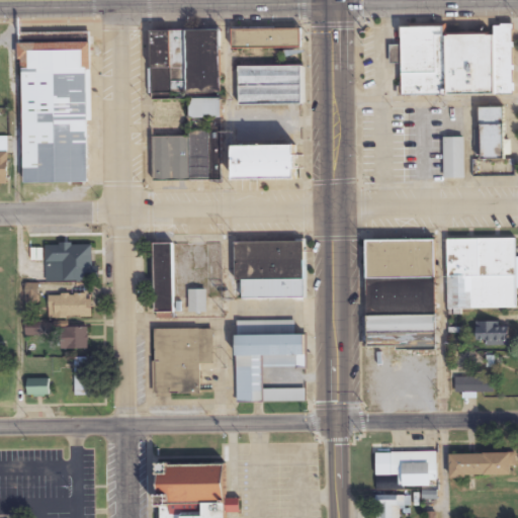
[(398,24),(515,25),(514,97),(397,96),(398,24)]
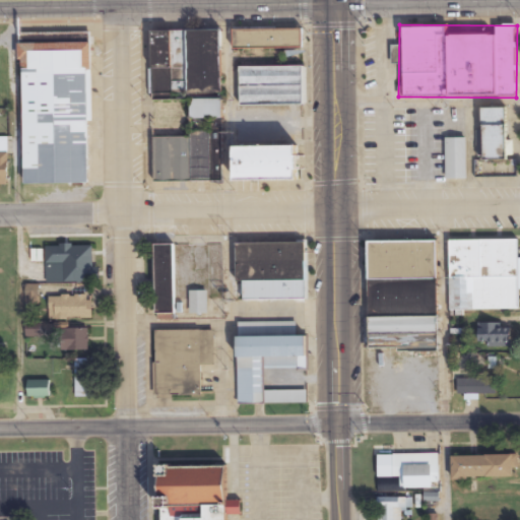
[(302,107),(302,66),(277,66),(278,49),(302,49),(302,28),(233,28),(233,65),(240,65),(240,107),(302,107)]
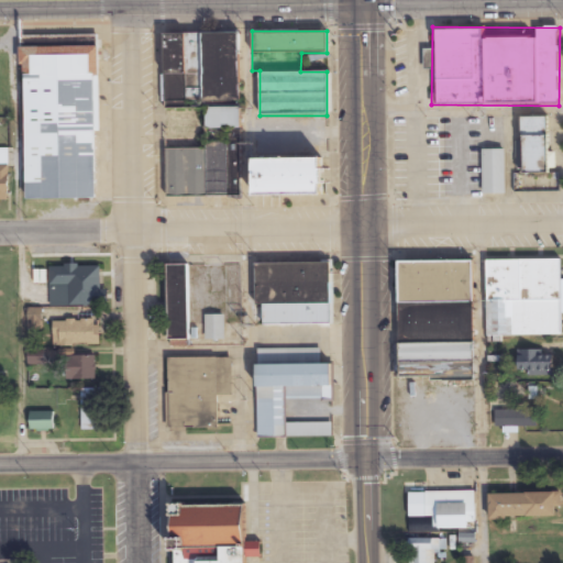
[(164,33),(164,108),(206,108),(206,130),(240,130),(240,106),(240,33),(164,33)]
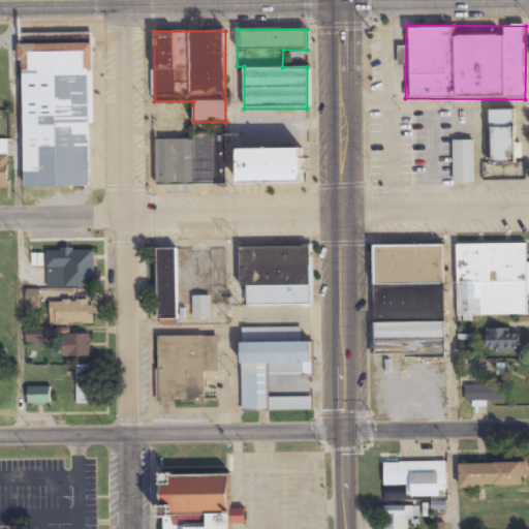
[(24,189),(92,189),(92,49),(70,49),(70,44),(23,44),(24,189)]
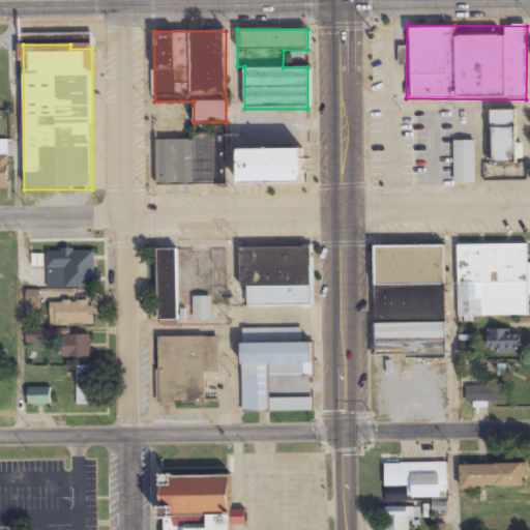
[(516,111),(491,111),(492,167),(517,166),(516,111)]
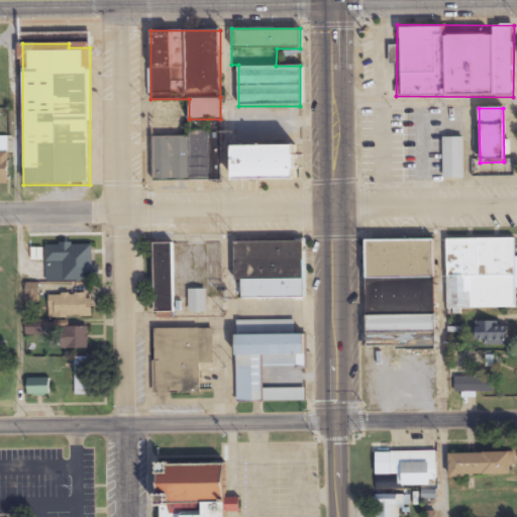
[(153,182),(221,182),(221,131),(190,131),(190,137),(153,137),(153,182)]
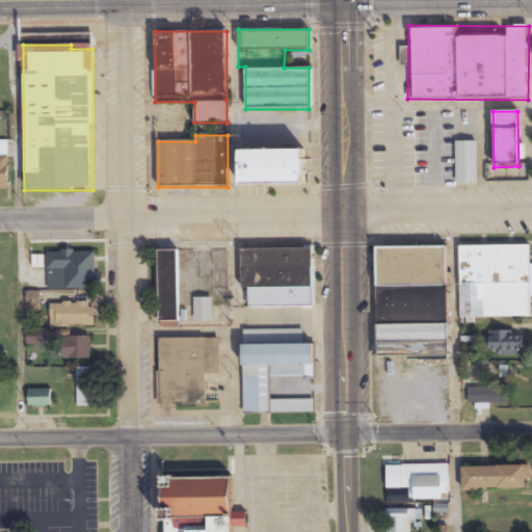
[(454,141),(476,141),(477,185),(455,185),(454,141)]
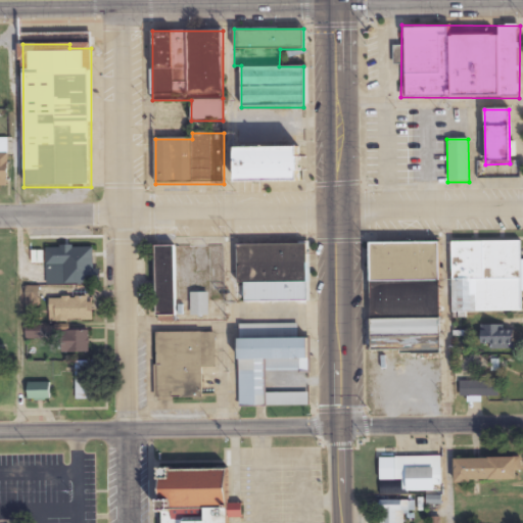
[(235,148),(235,183),(299,183),(299,148),(235,148)]
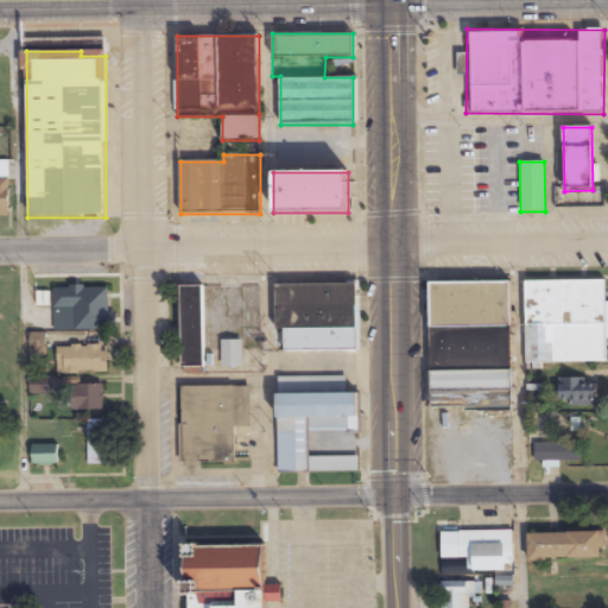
[(10,181),(0,179),(0,217),(10,219),(10,181)]
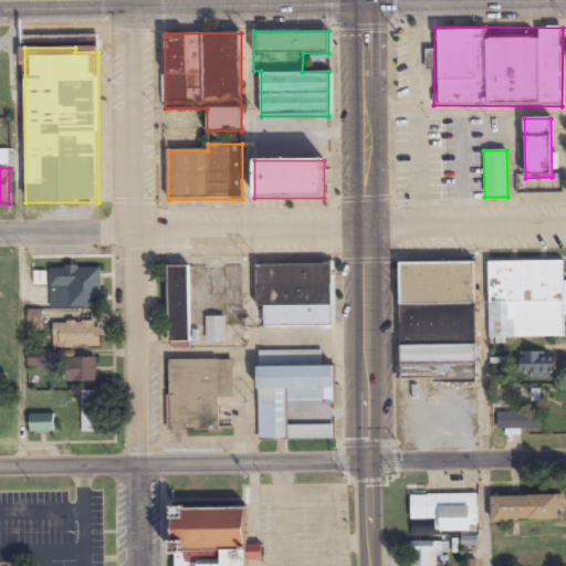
[(489,262),(489,339),(564,339),(563,262),(489,262)]
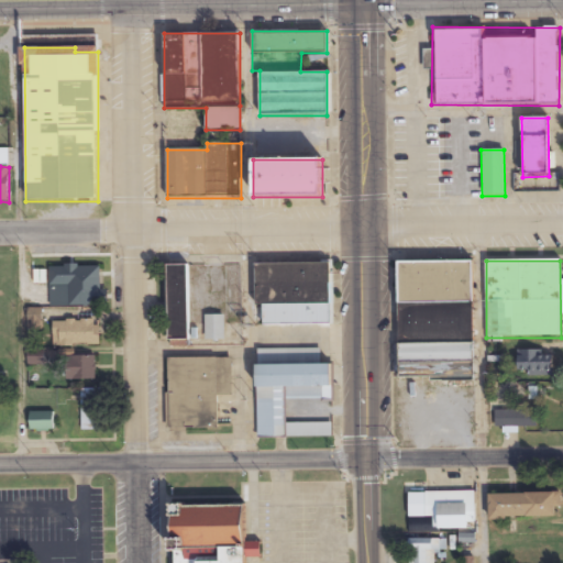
[(473,381),(473,262),(398,263),(398,381),(473,381)]
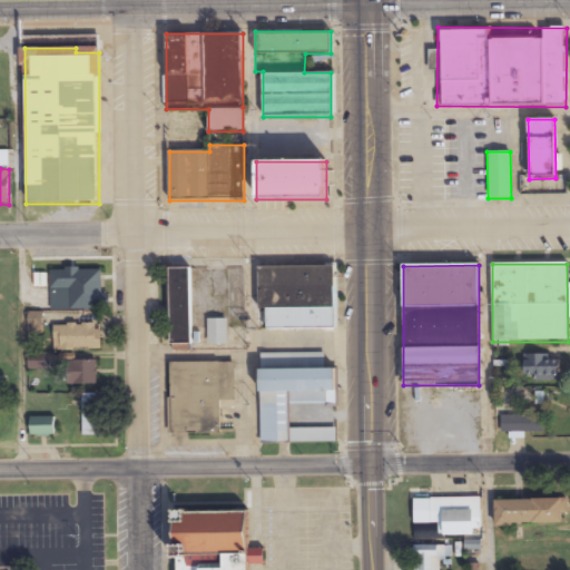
[(258,267),(258,310),(266,310),(266,331),(335,330),(334,267),(258,267)]
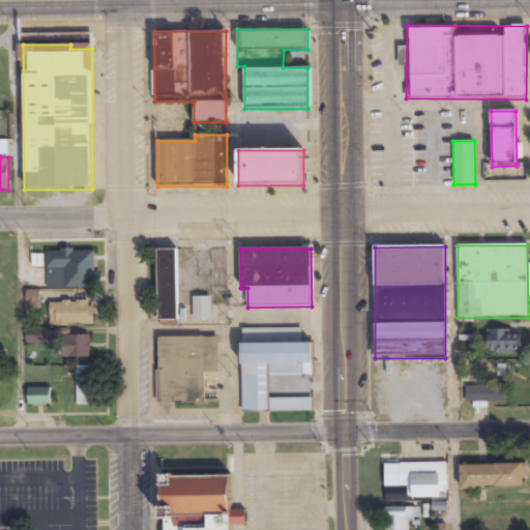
[(177,251),(158,251),(158,325),(177,325),(177,251)]
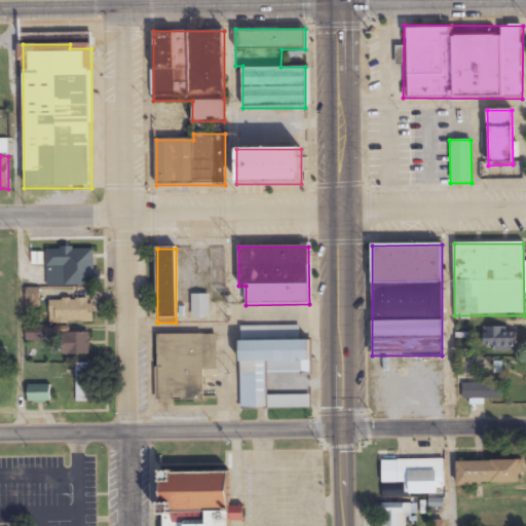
[(64,286),(95,286),(94,250),(46,251),(46,266),(64,266),(64,286)]
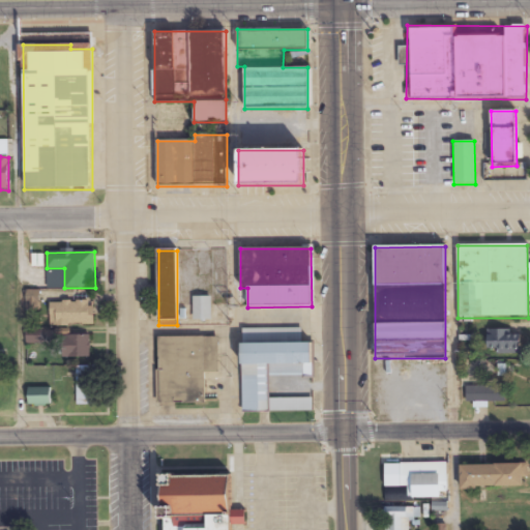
[(194,297),(194,321),(211,321),(211,297),(194,297)]
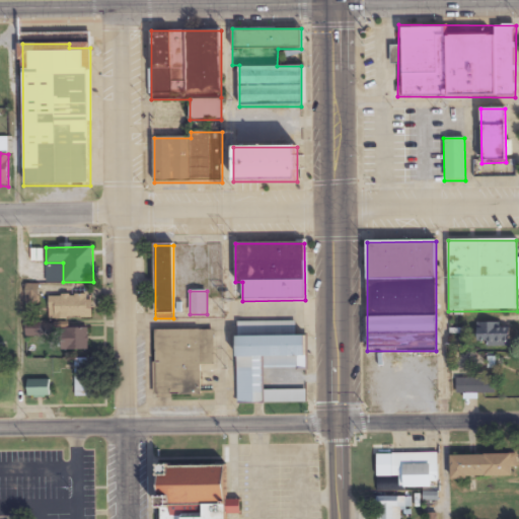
[(92,320),(92,296),(49,296),(49,320),(92,320)]
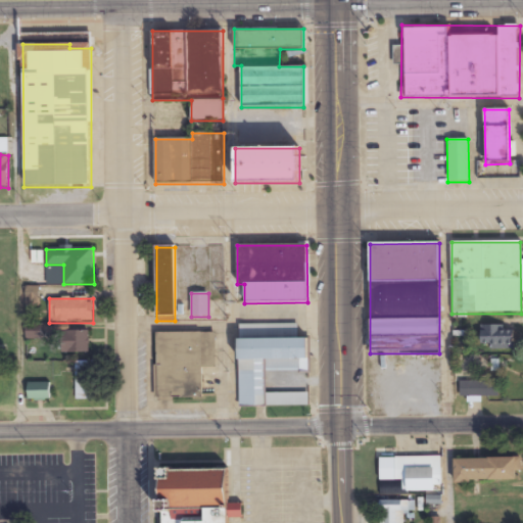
[(239,325),(239,408),(308,408),(308,339),(297,339),(297,325),(239,325)]
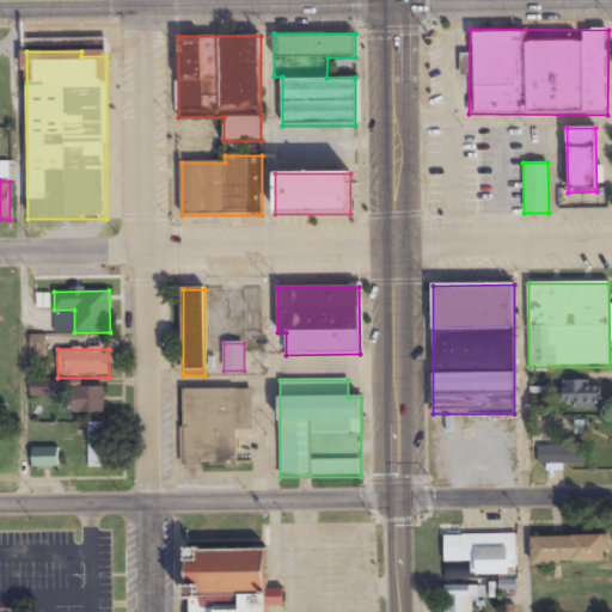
[(601,408),(601,383),(563,383),(563,408),(601,408)]
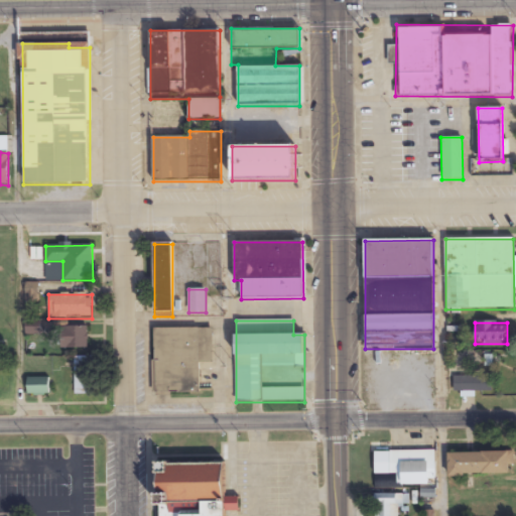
[(88,349),(88,328),(53,328),(53,349),(88,349)]
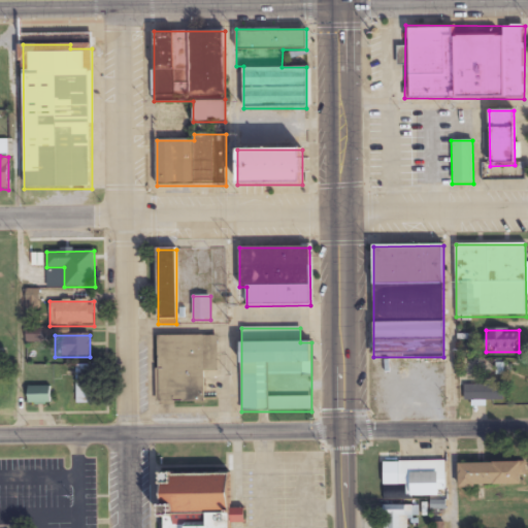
[(206,405),(206,398),(217,398),(217,389),(208,389),(208,374),(218,374),(218,337),(158,336),(158,405),(206,405)]
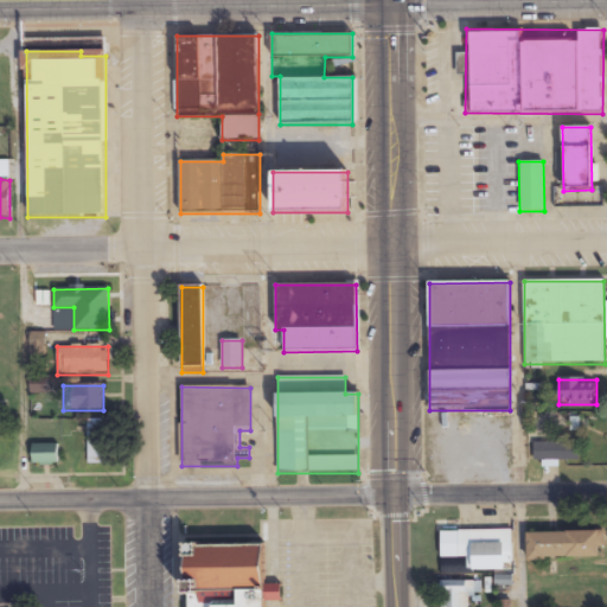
[(569,443),(534,443),(534,461),(583,461),(583,419),(570,419),(569,443)]
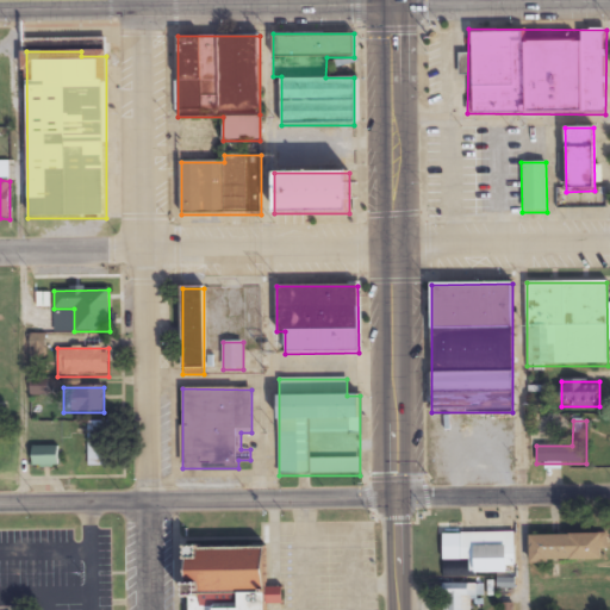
[(88,424),(88,466),(112,466),(112,424),(88,424)]
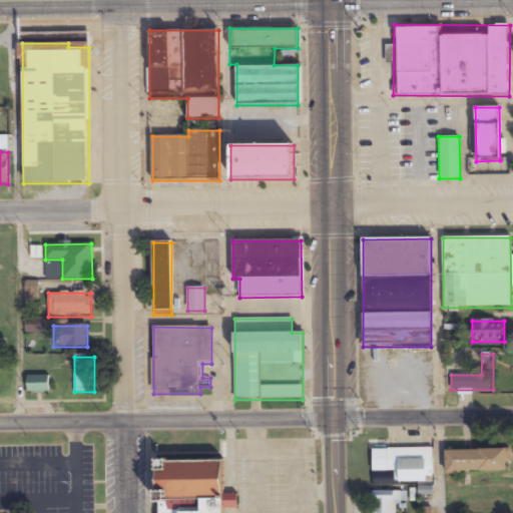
[(48,377),(27,377),(27,394),(48,394),(48,377)]
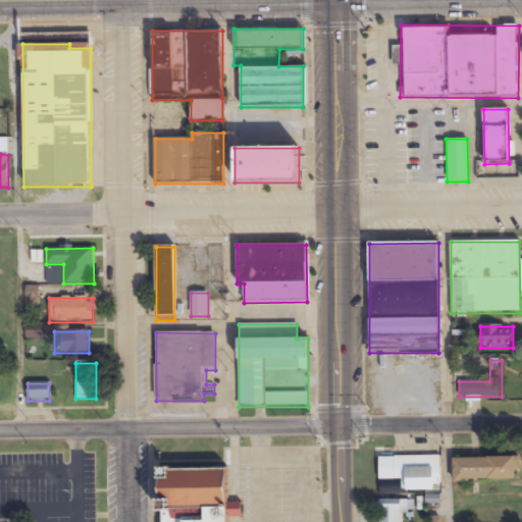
[(406,490),(440,490),(440,456),(378,457),(379,480),(406,480),(406,490)]
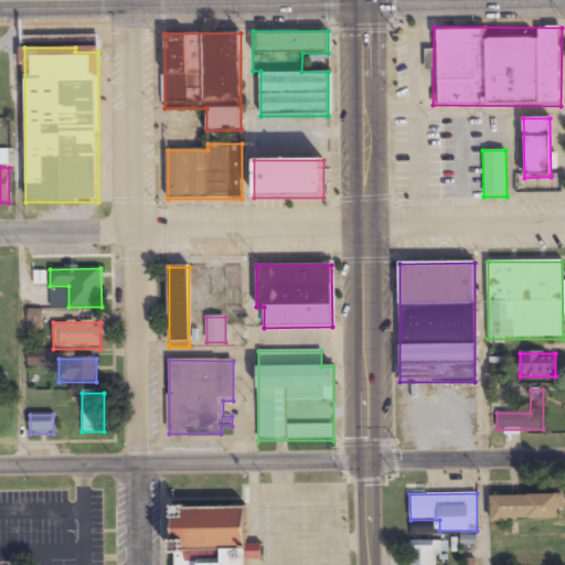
[(561,496),(491,497),(491,522),(561,521),(561,496)]
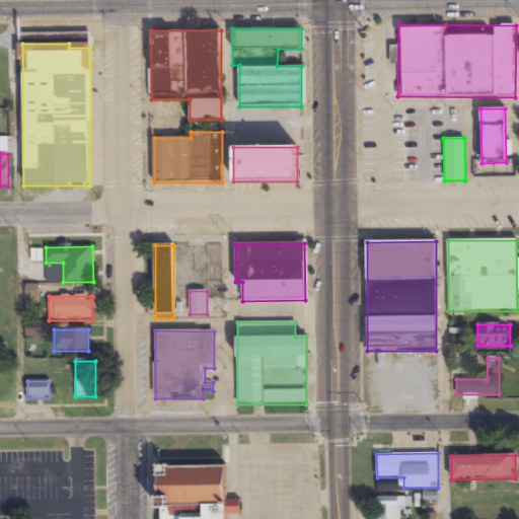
[(226,518),(227,468),(159,468),(158,518),(226,518)]
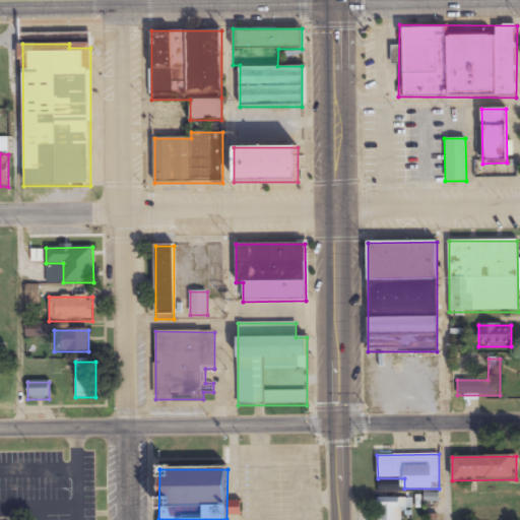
[(411,499),(378,499),(377,519),(399,519),(400,509),(411,509),(411,499)]
